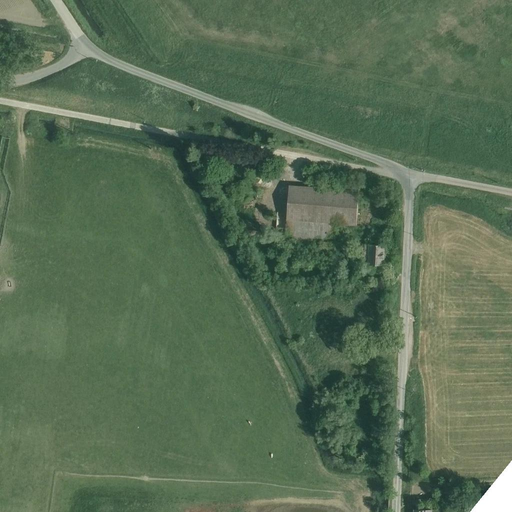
[(331,190),(348,191),(349,183),(331,181),(331,190)]
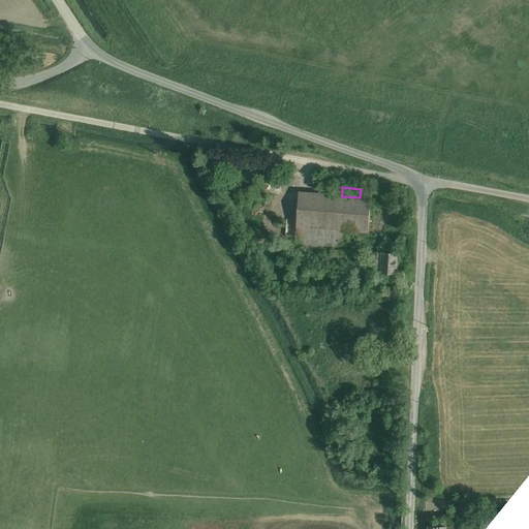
[(360,197),(342,196),(299,192),(299,197),(288,197),(285,236),(296,237),(294,248),(331,250),(330,260),(353,261),(353,251),(345,250),(347,232),(368,234),(371,198),(360,197)]
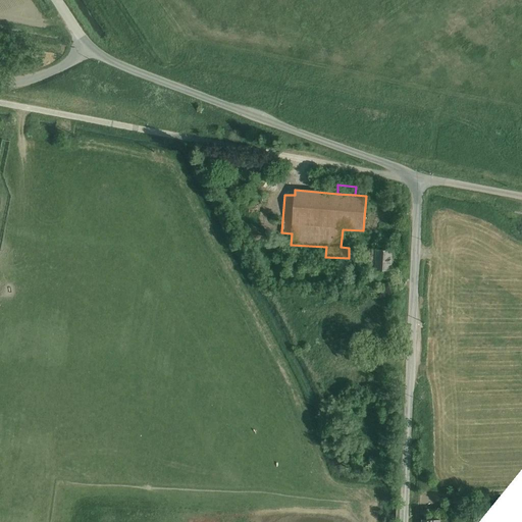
[(366,248),(366,256),(369,257),(368,270),(392,271),(393,251),(376,250),(376,249),(366,248)]
